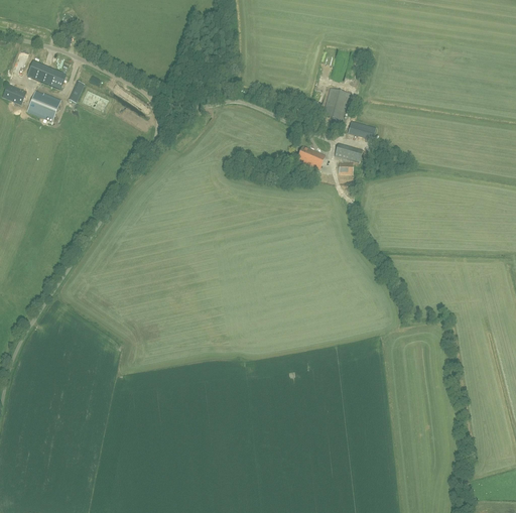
[(70,43),(73,34),(57,30),(54,39),(70,43)]
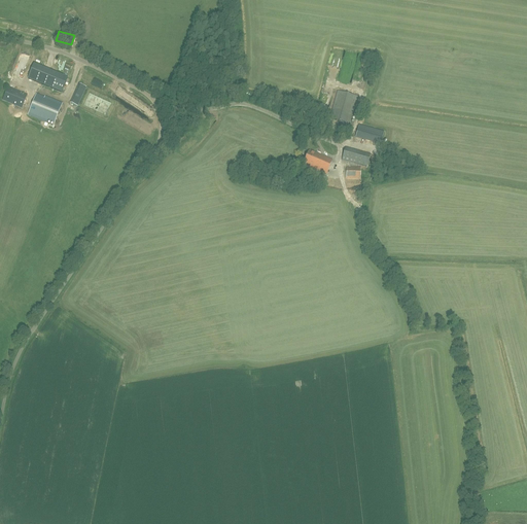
[(19,73),(24,56),(15,54),(11,71),(19,73)]
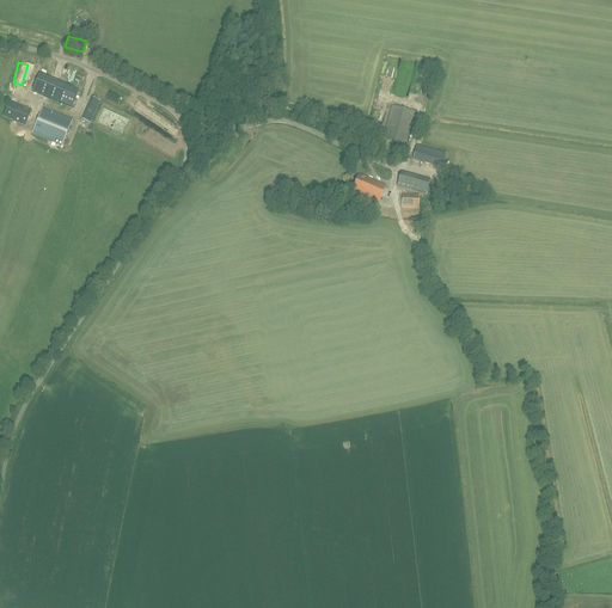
[(78,87),(40,71),(32,87),(72,104),(78,87)]
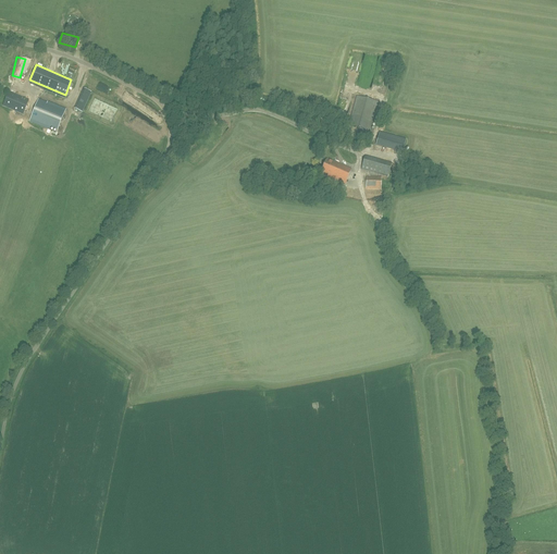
[(23,111),(28,97),(9,88),(2,103),(23,111)]
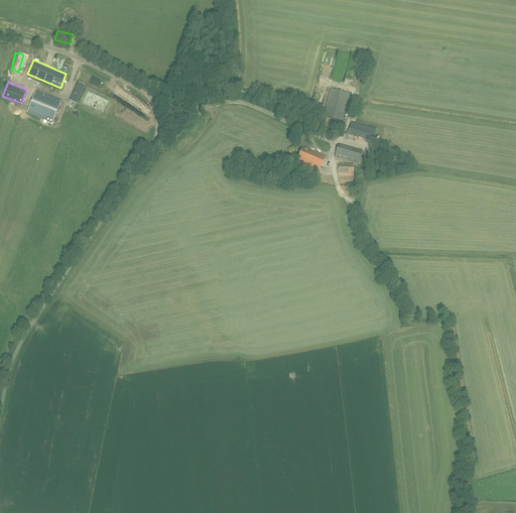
[(74,85),(68,96),(77,100),(82,89),(74,85)]
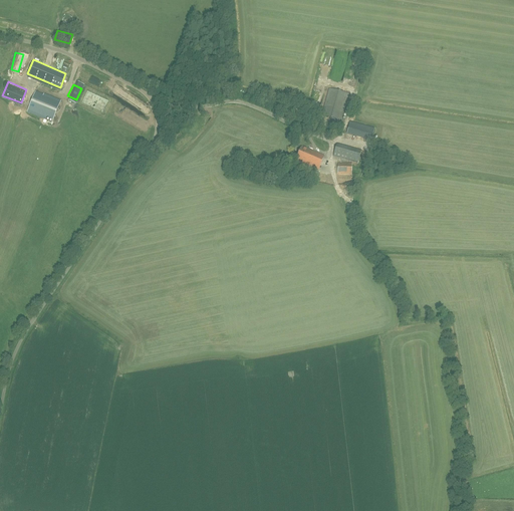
[(339,129),(349,92),(329,86),(321,112),(332,115),(329,125),(339,129)]
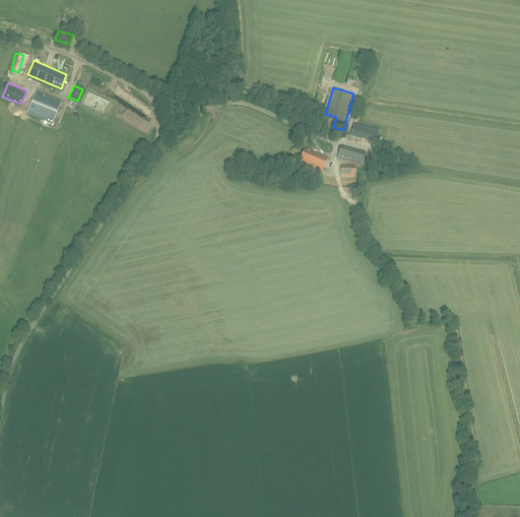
[(44,92),(44,93),(36,90),(27,111),(47,119),(48,118),(53,120),(61,100),(44,92)]
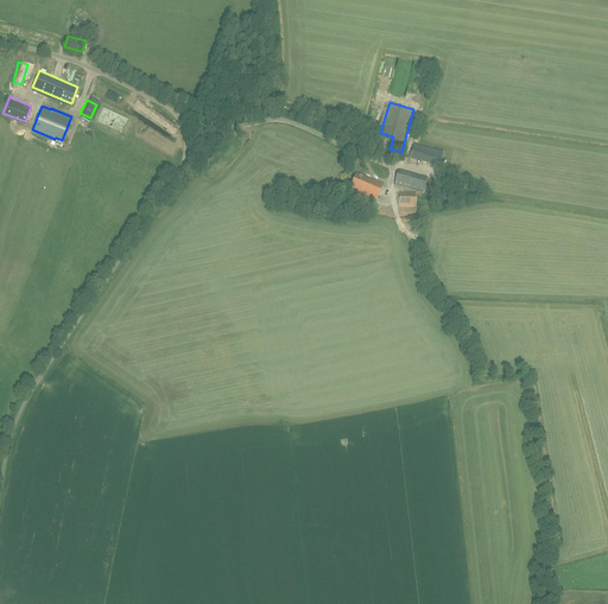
[(444,150),(415,141),(410,154),(439,164),(444,150)]
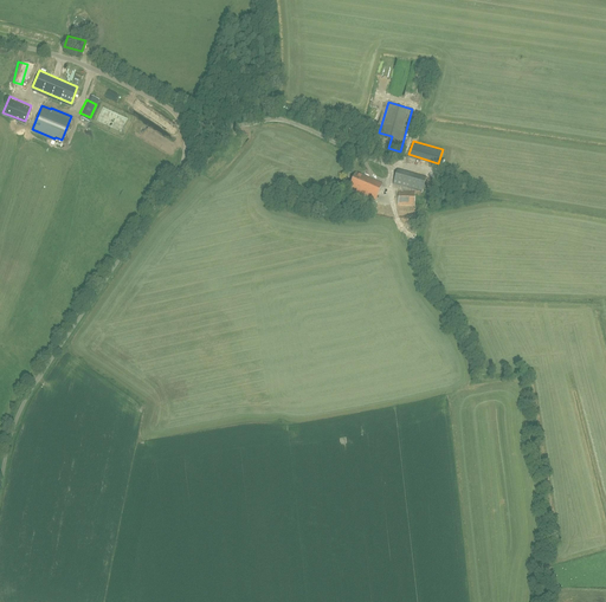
[(421,189),(426,175),(398,166),(393,181),(421,189)]
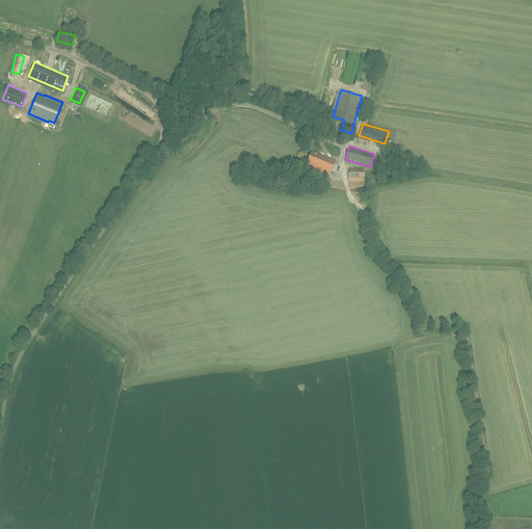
[(329,174),(336,159),(312,150),(310,156),(309,156),(308,158),(308,159),(307,163),(329,174)]
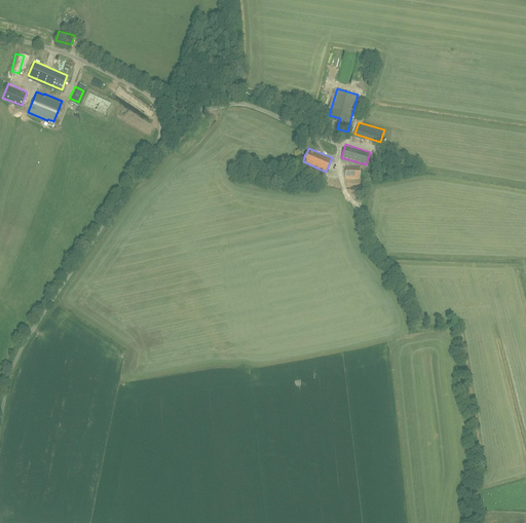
[(360,175),(360,164),(345,164),(345,175),(360,175)]
